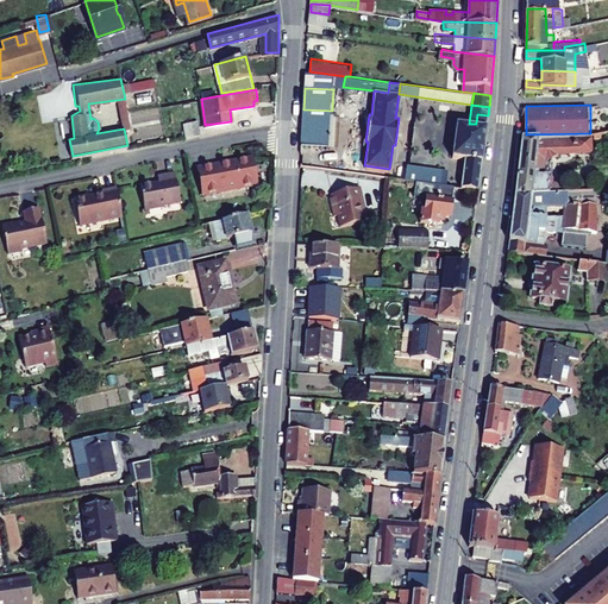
[(488,115),(477,114),(476,124),(469,124),(456,121),(451,155),(464,156),(459,186),(477,188),(488,115)]
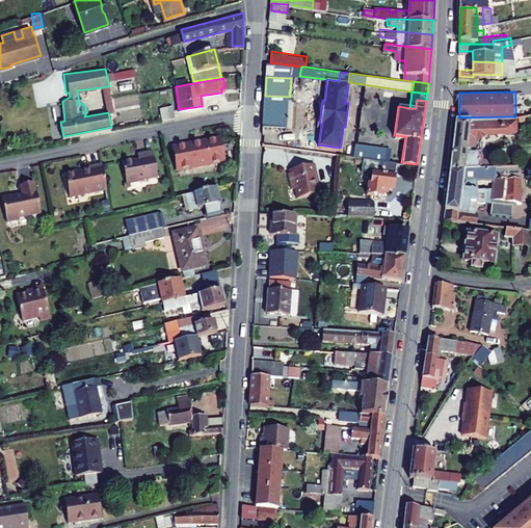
[(288,104),(265,103),(263,125),(286,127),(288,104)]
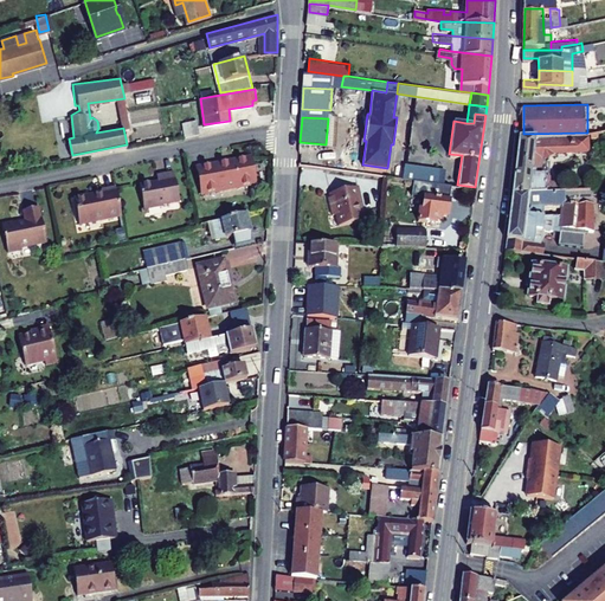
[(197,118),(182,121),(185,134),(199,131),(197,118)]
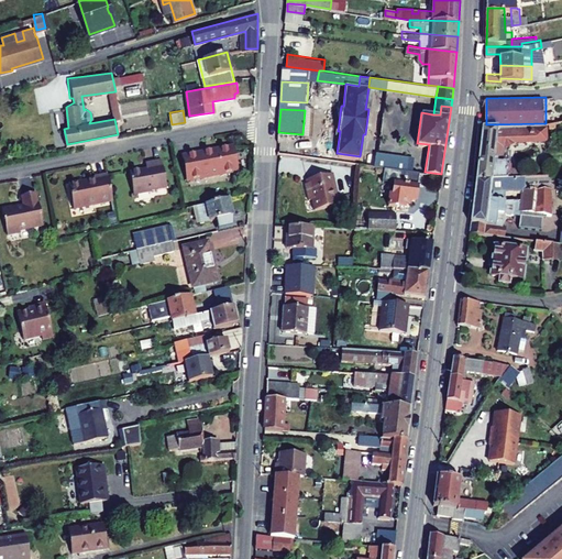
[(312,110),(305,110),(302,134),(311,134),(312,110)]
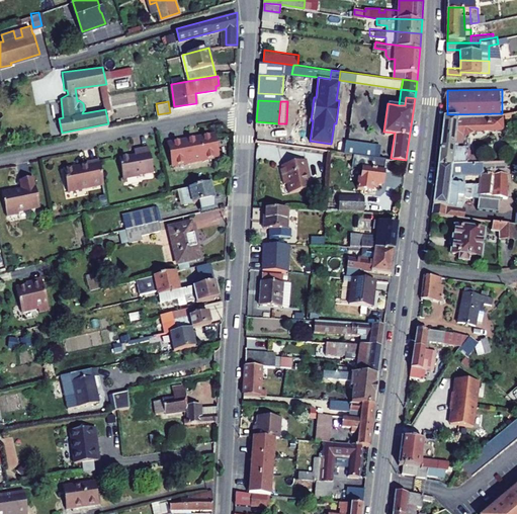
[(445,114),(439,164),(479,162),(479,158),(479,154),(470,154),(470,149),(460,148),(462,135),(476,129),(504,127),(504,124),(504,113),(502,113),(447,114),(445,114)]
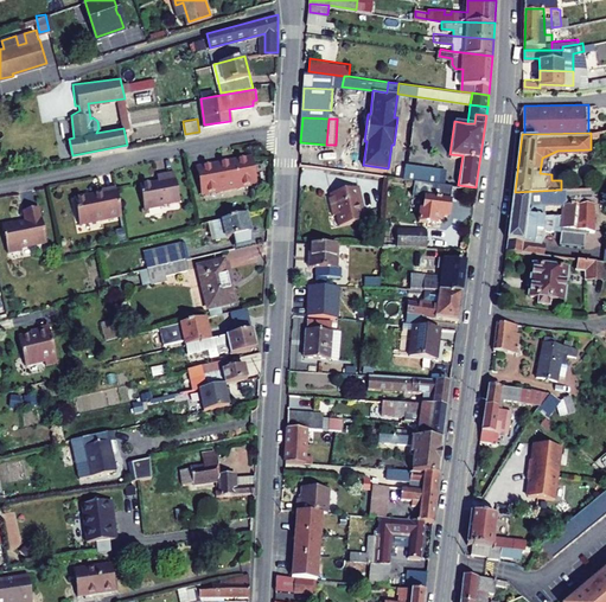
[(249,154),(197,165),(202,191),(255,181),(249,154)]
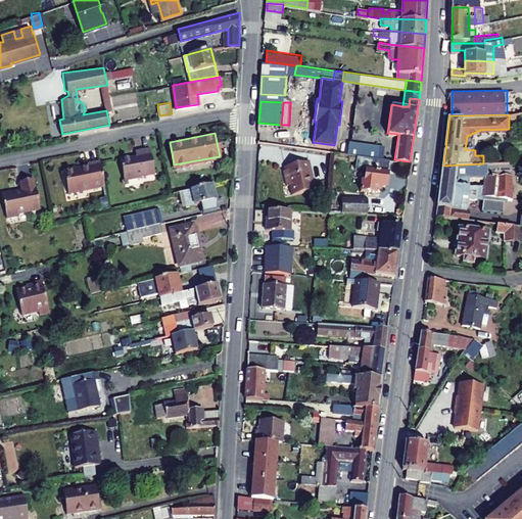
[(378,149),(348,144),(346,152),(377,157),(378,149)]
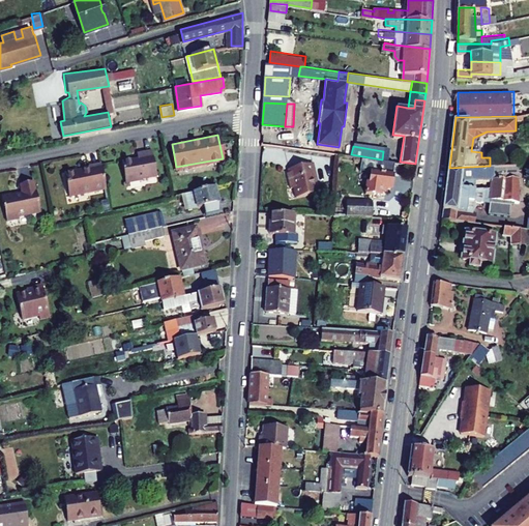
[(138,156),(121,159),(126,181),(142,178),(142,176),(156,174),(152,147),(137,150),(138,156)]
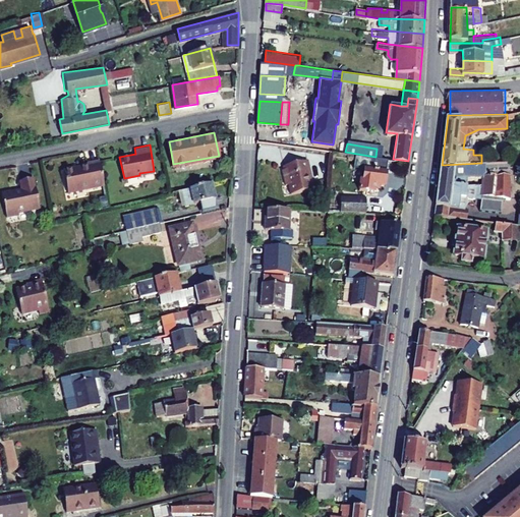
[(309,172),(304,157),(285,163),(286,166),(282,167),(287,182),(290,181),(293,190),(310,185),(308,178),(306,172),(309,172)]
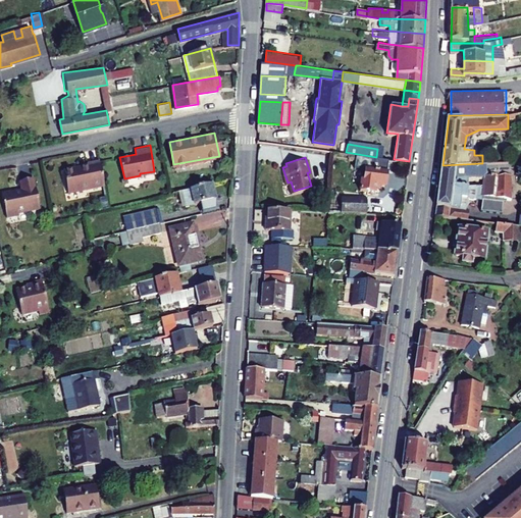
[(68,192),(105,184),(100,160),(88,162),(88,165),(63,169),(68,192)]
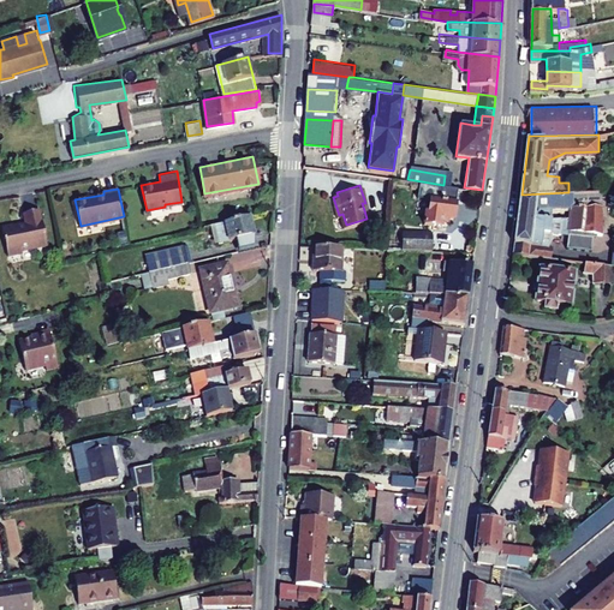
[(519,213),(514,252),(552,257),(554,245),(549,244),(550,240),(552,240),(553,234),(552,232),(562,233),(562,229),(604,233),(603,191),(584,191),(572,192),(571,207),(570,210),(570,216),(553,217),(535,215),(519,213)]
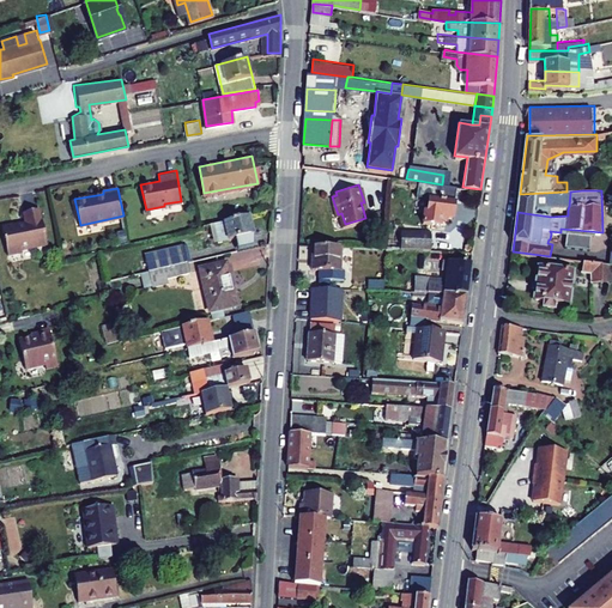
[(520,194),(517,212),(533,214),(534,206),(569,206),(570,192),(567,192),(520,194)]
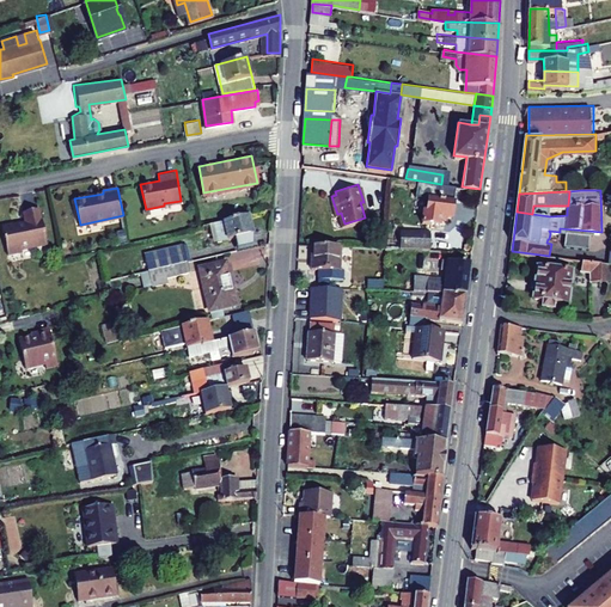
[(453,200),(429,196),(427,210),(423,209),(422,221),(440,224),(441,214),(452,215),(453,200)]
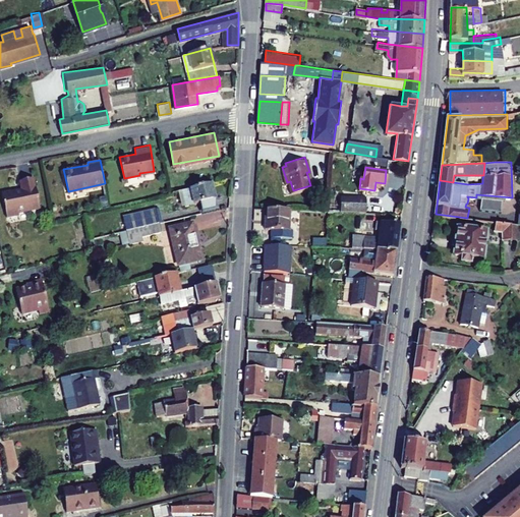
[(454,175),(453,182),(468,184),(469,179),(482,178),(483,175),(454,175)]
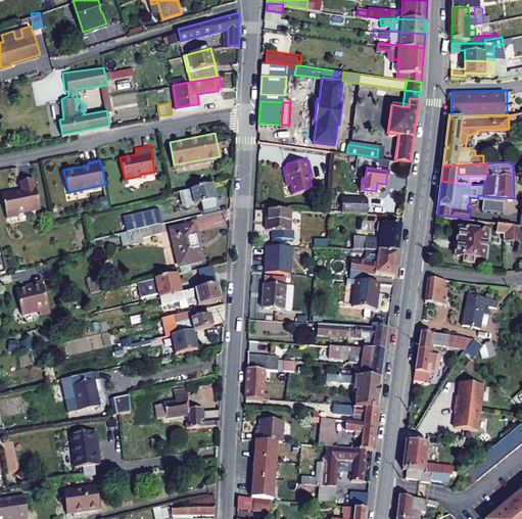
[(11,189),(2,191),(7,217),(18,214),(17,211),(40,207),(34,177),(19,180),(21,189),(11,191),(11,189)]
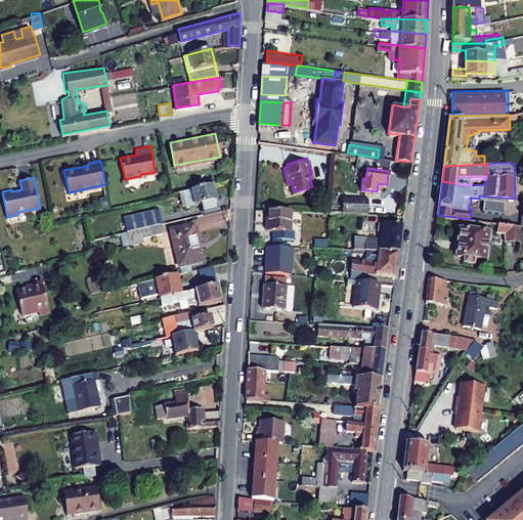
[(212,185),(181,192),(184,208),(216,201),(212,185)]
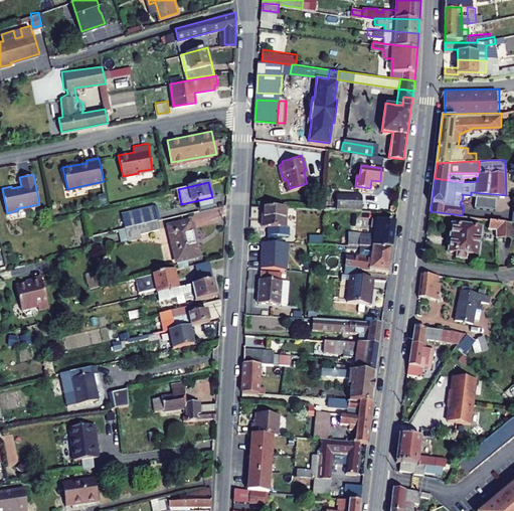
[(362,193),(338,192),(337,207),(362,208),(362,193)]
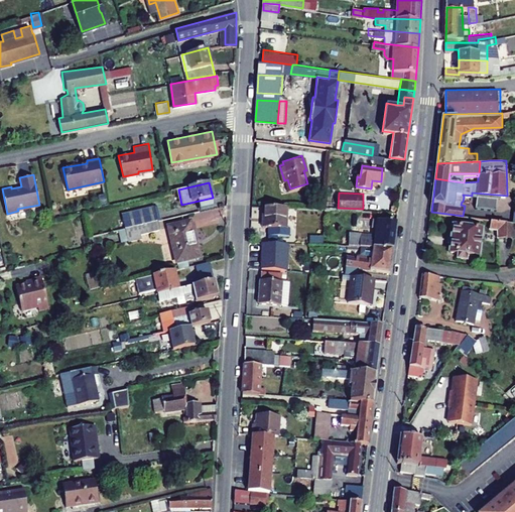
[(155,205),(122,213),(125,227),(158,219),(155,205)]
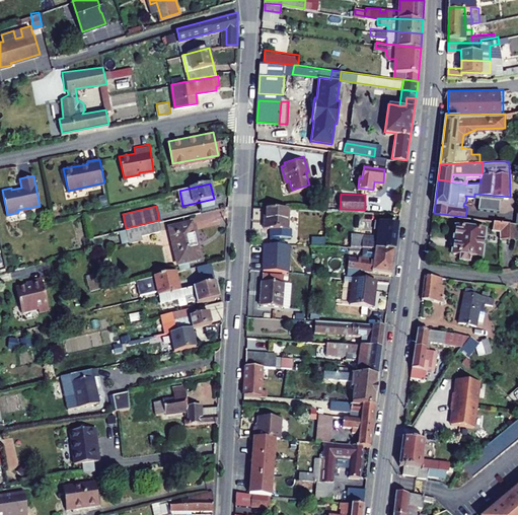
[(290,207),(266,206),(265,226),(271,227),(270,235),(279,235),(296,236),(296,216),(289,216),(290,207)]
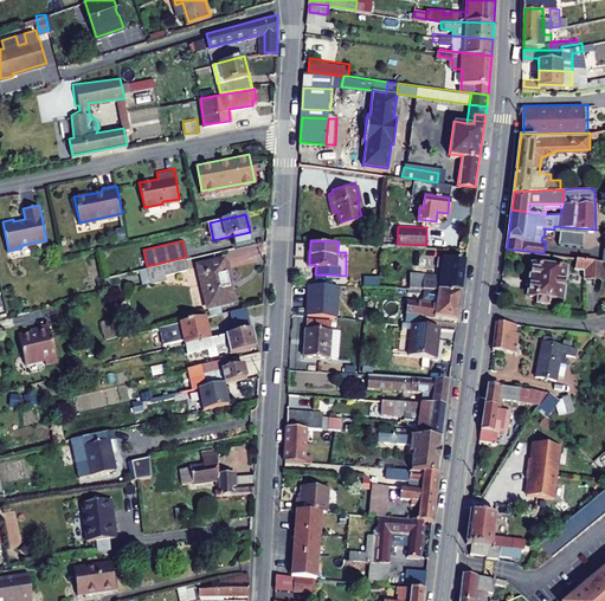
[(465,258),(437,256),(436,265),(442,266),(439,277),(410,273),(410,286),(425,288),(438,288),(461,290),(465,258)]
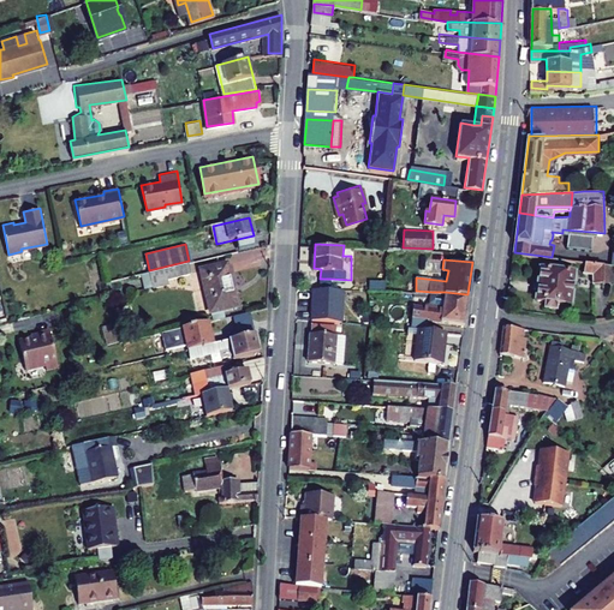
[(191,270),(189,261),(149,270),(153,285),(170,281),(168,276),(191,270)]
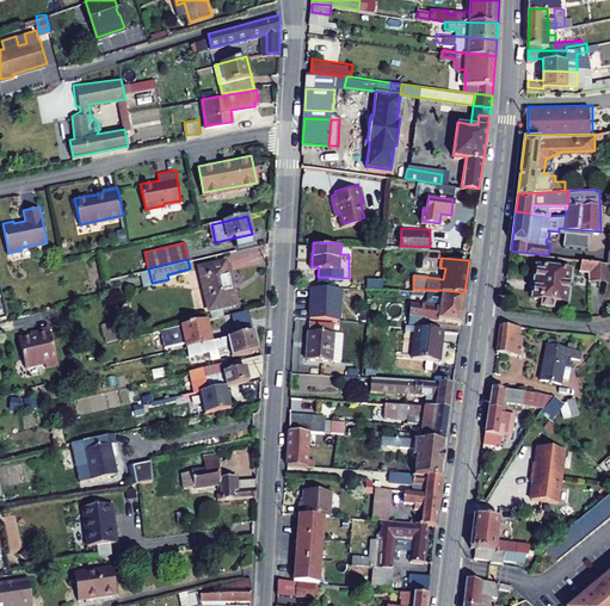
[(226,259),(199,265),(203,280),(202,282),(205,296),(207,296),(210,308),(235,302),(232,288),(229,288),(228,284),(230,283),(226,259)]
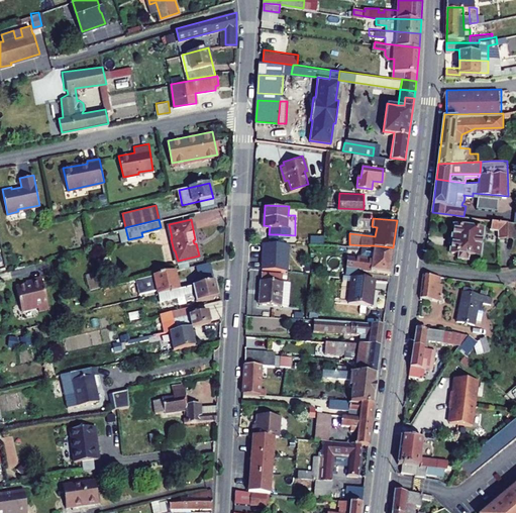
[(500,229),(500,235),(507,236),(508,221),(506,221),(492,219),(491,227),(500,229)]
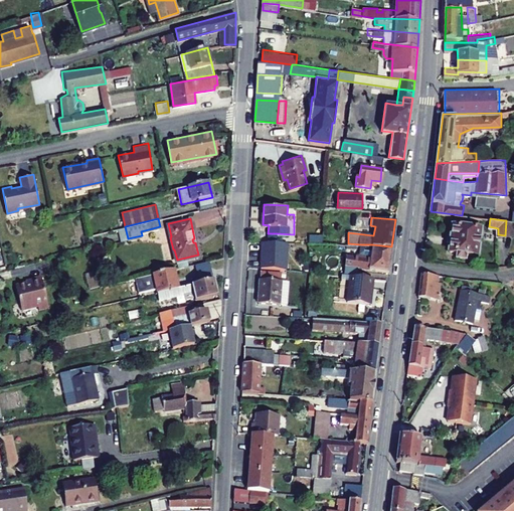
[(451,240),(450,249),(457,250),(457,256),(467,258),(468,251),(473,251),(474,238),(480,238),(481,228),(479,228),(480,224),(473,224),(471,221),(465,220),(462,222),(462,226),(453,224),(452,233),(451,240)]
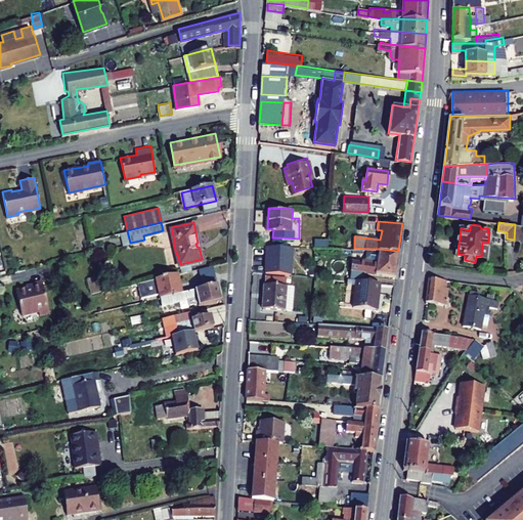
[(266,245),(265,270),(292,273),(293,246),(281,246),(272,246),(266,245)]
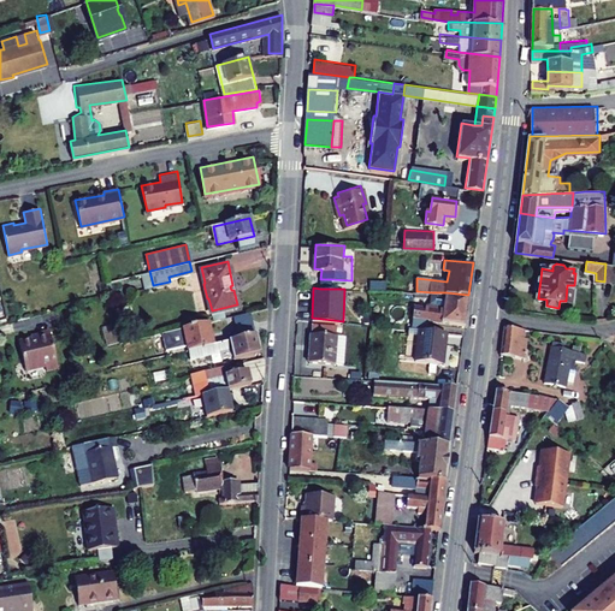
[(465,324),(468,295),(445,292),(443,307),(431,306),(413,303),(412,327),(419,327),(427,328),(429,319),(465,324)]
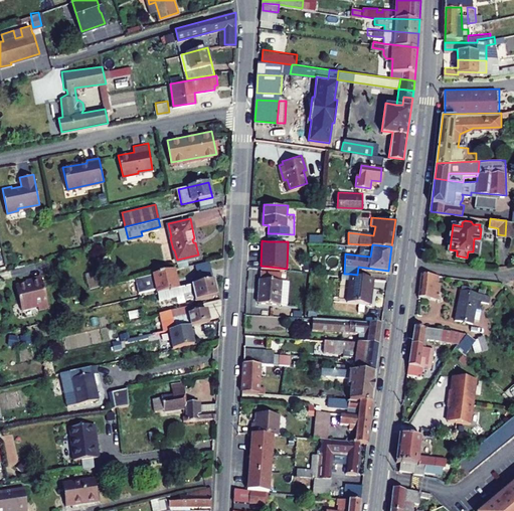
[(361,244),(360,256),(370,257),(372,244),(361,244)]
